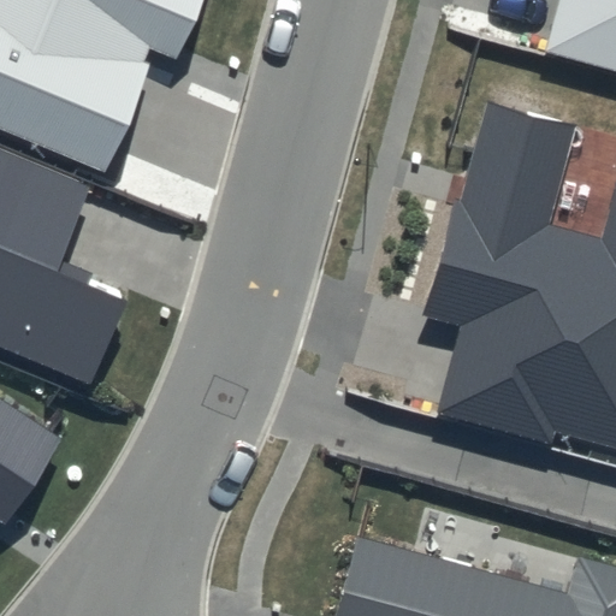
[(201,0),(0,0),(0,131),(104,175),(155,48),(178,58),(201,0)]
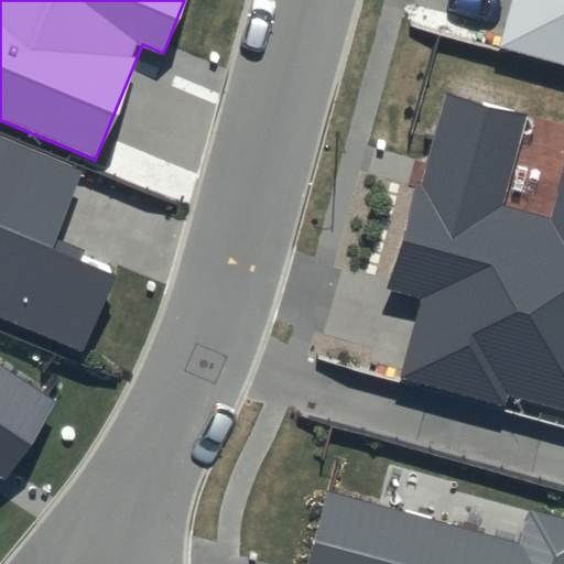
[(563,0),(512,0),(500,46),(563,64),(563,0)]
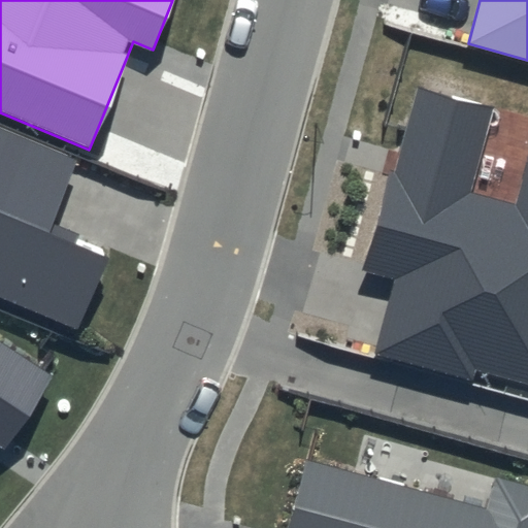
[(527,157),(515,206),(469,194),(493,107),(417,87),(363,269),(397,279),(374,354),(471,381),(475,368),(527,383),(527,157)]
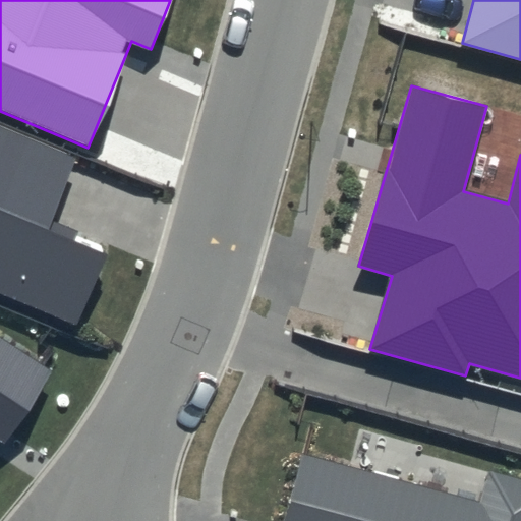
[(79,156),(0,123),(0,295),(79,328),(110,252),(50,228),(79,156)]
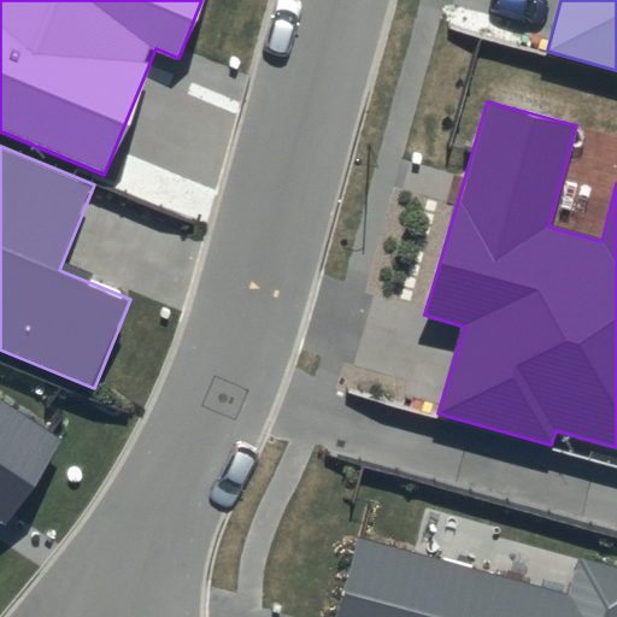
[(64,439),(0,398),(0,524),(6,529),(64,439)]
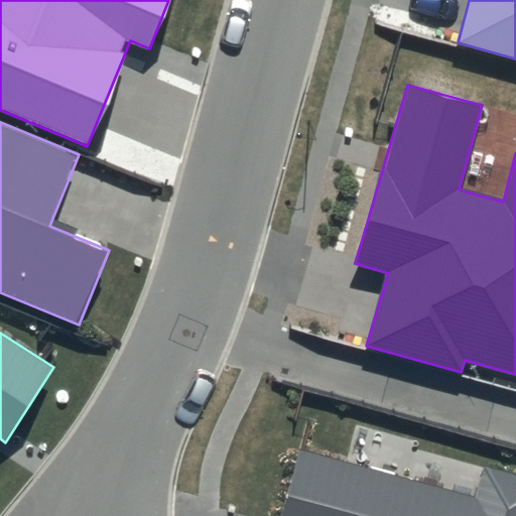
[(473,499),(298,452),(281,515),(515,515),(515,475),(482,466),(473,499)]
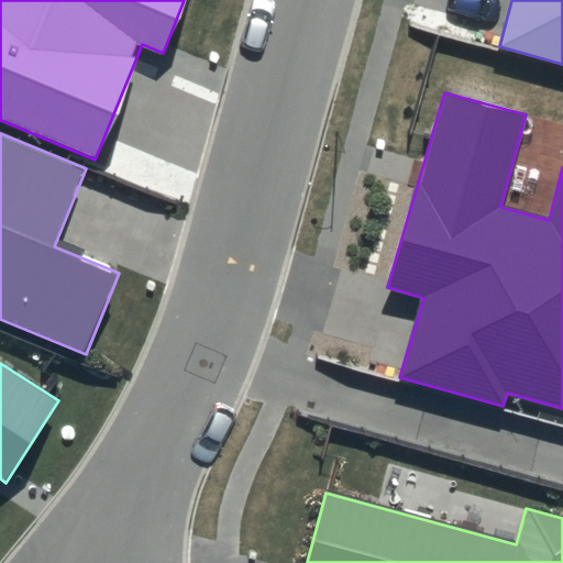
All buildings are outlined.
